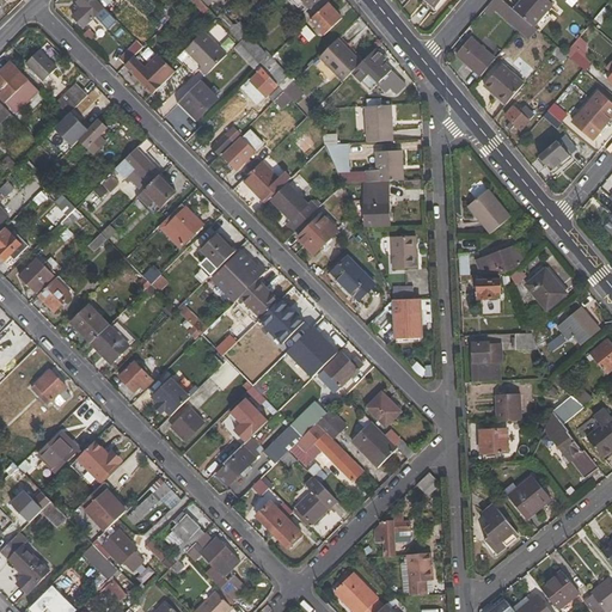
[(72,17),(74,19),(72,20),(78,25),(79,23),(84,28),(104,8),(96,0),(79,0),(77,2),(79,6),(77,8),(78,11),(72,17)]
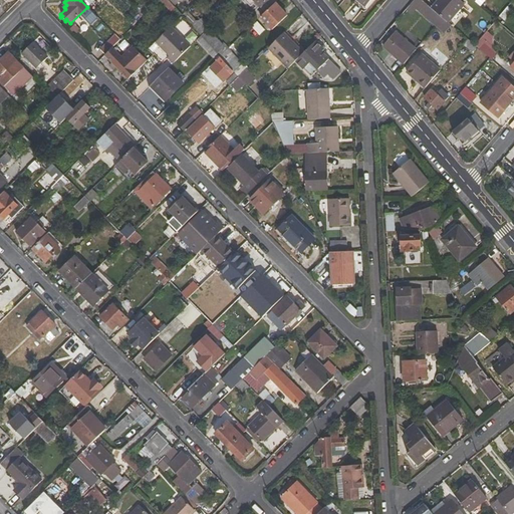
[(160,0),(171,12),(176,8),(168,0),(160,0)]
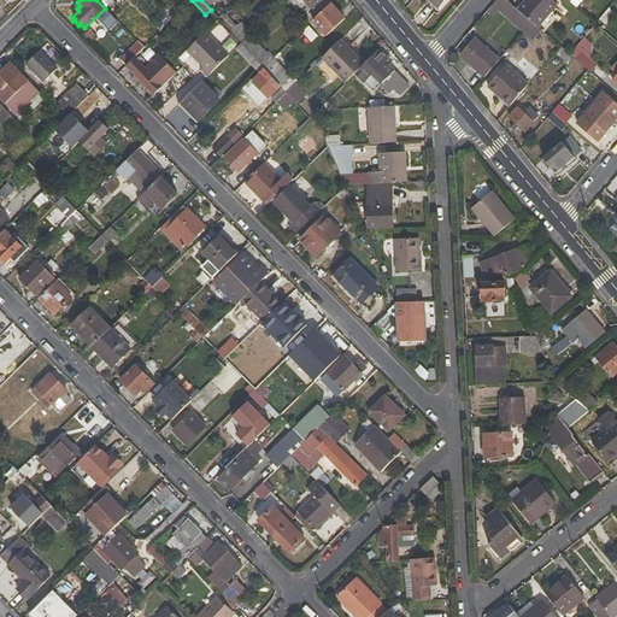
[(201,0),(211,10),(219,19),(225,13),(239,0),(201,0)]
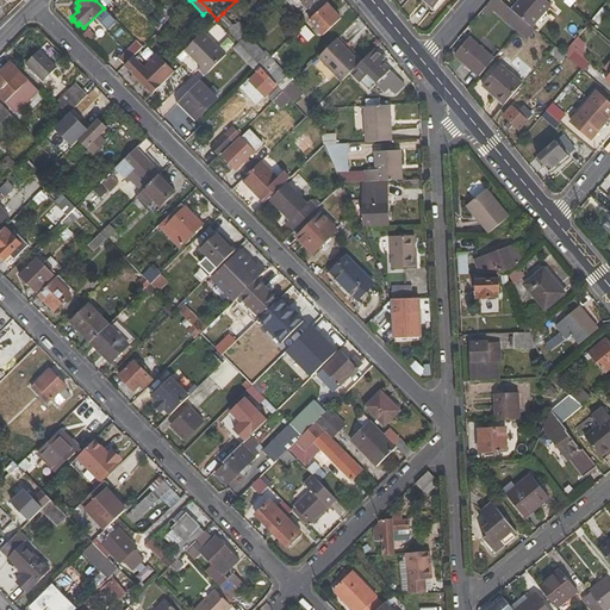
[(299,0),(313,16),(330,0),(329,0),(299,0)]
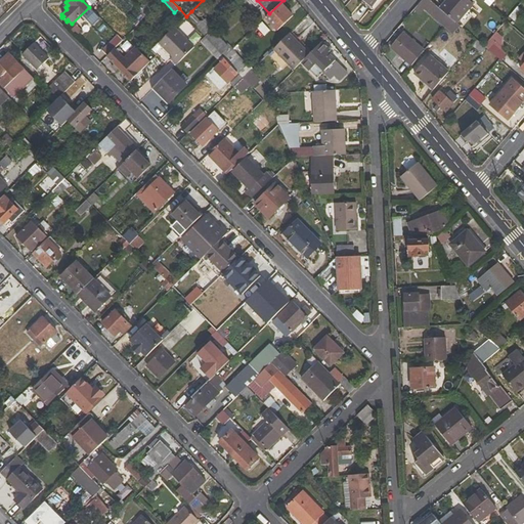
[(451,17),(440,8),(429,0),(421,0),(415,8),(420,12),(424,9),(444,26),(451,17)]
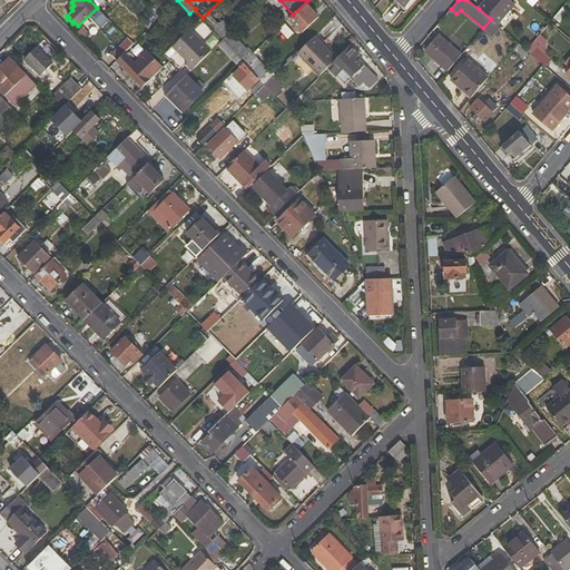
[(514,3),(510,0),(485,0),(479,9),(491,19),(497,25),(514,3)]
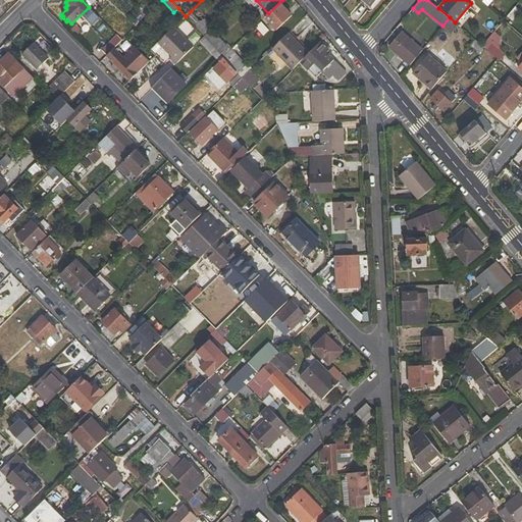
[(293,15),(280,3),(268,13),(265,17),(271,24),(269,27),(271,29),(274,27),(277,31),(293,15)]
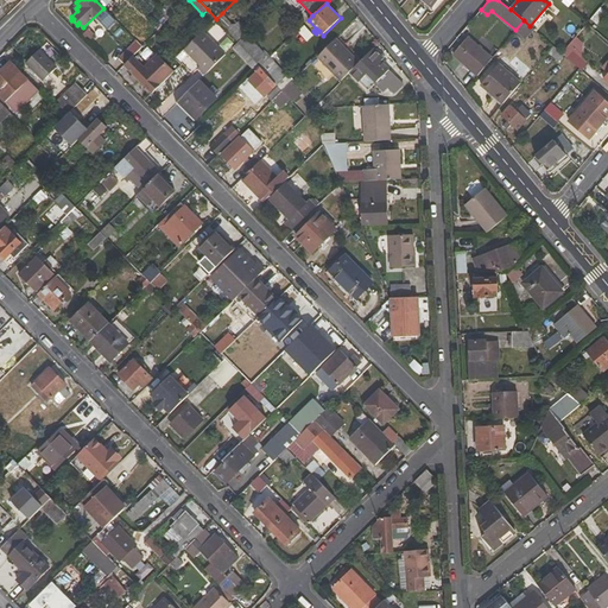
[(596,25),(606,13),(600,7),(590,19),(596,25)]
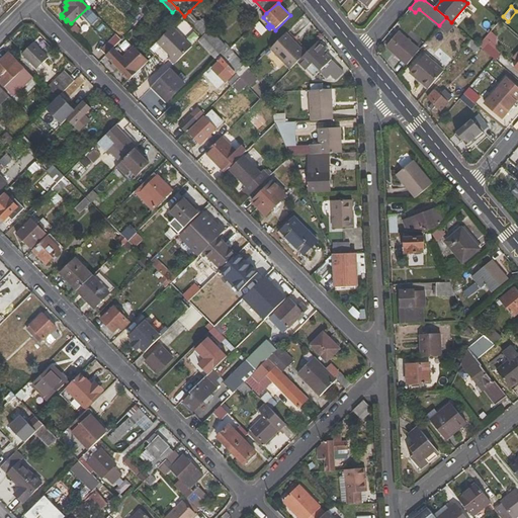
[(82,16),(92,25),(98,17),(88,9),(82,16)]
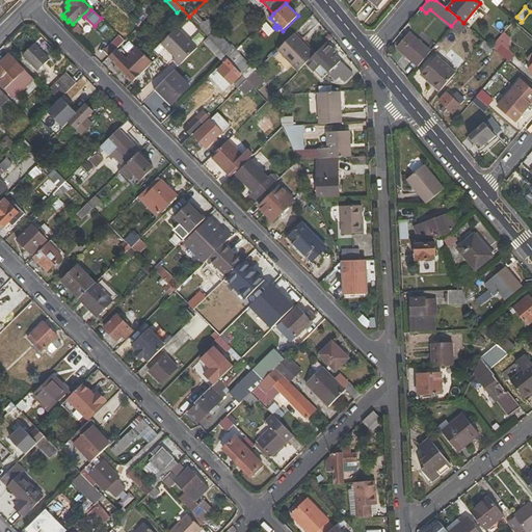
[(138,25),(148,17),(142,11),(134,21),(138,25)]
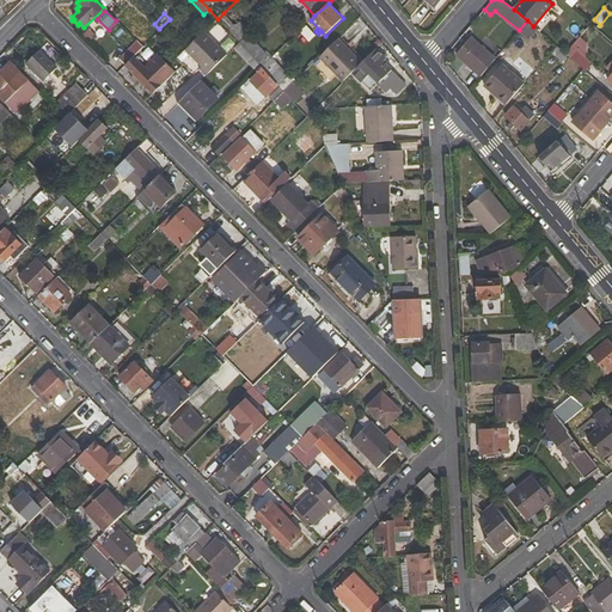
[(240,43),(245,37),(224,13),(218,19),(240,43)]
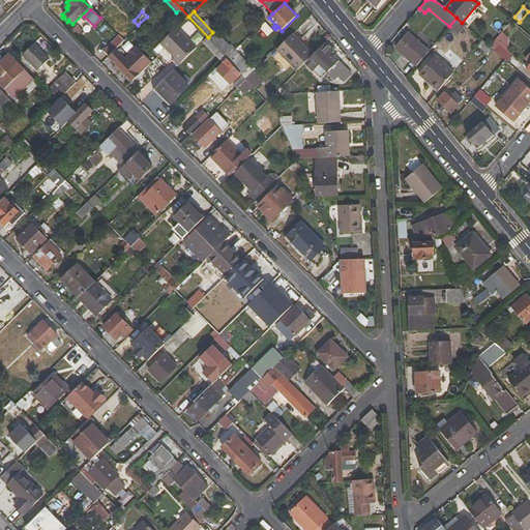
[(458,33),(465,25),(462,23),(457,18),(449,26),(458,33)]
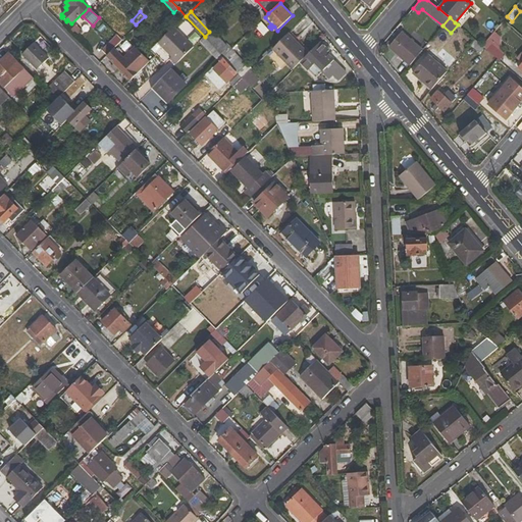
[(83,29),(77,23),(70,32),(74,36),(83,29)]
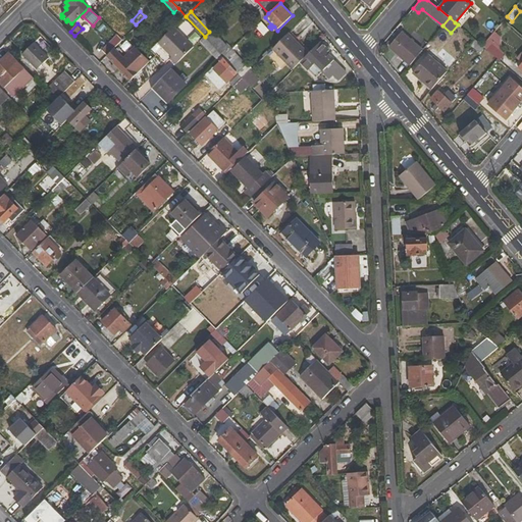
[(176,65),(194,48),(174,28),(158,43),(171,57),(170,58),(176,65)]
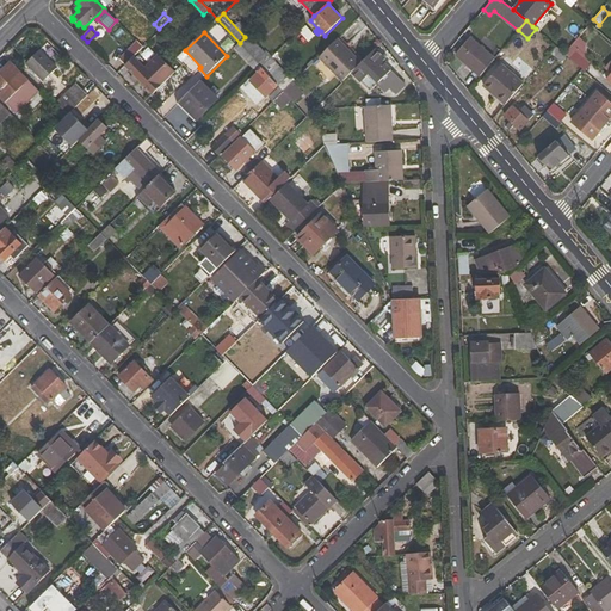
[(248,35),(245,37),(240,43),(261,67),(270,60),(248,35)]
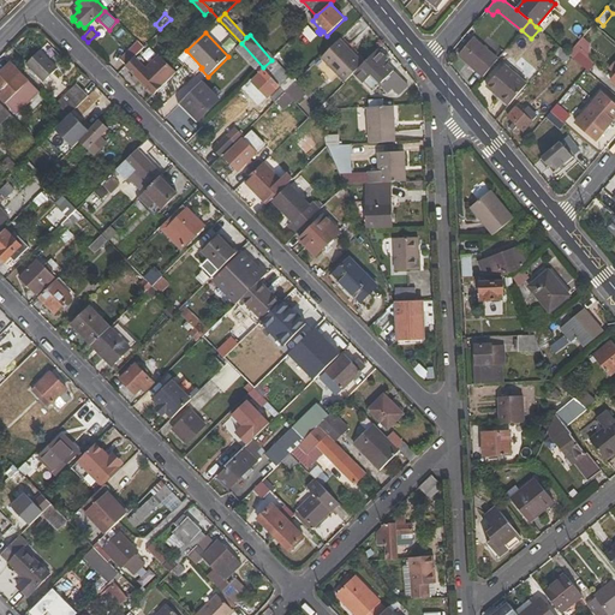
[(586,41),(581,37),(575,45),(580,48),(586,41)]
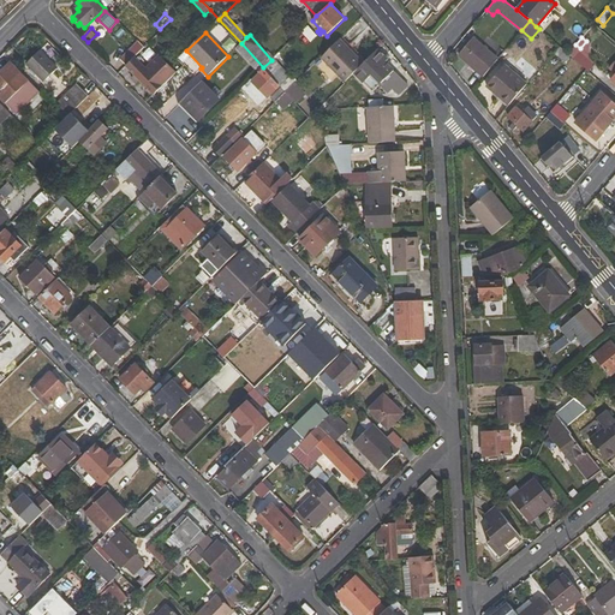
[(459,55),(482,76),(497,59),(473,39),(459,55)]
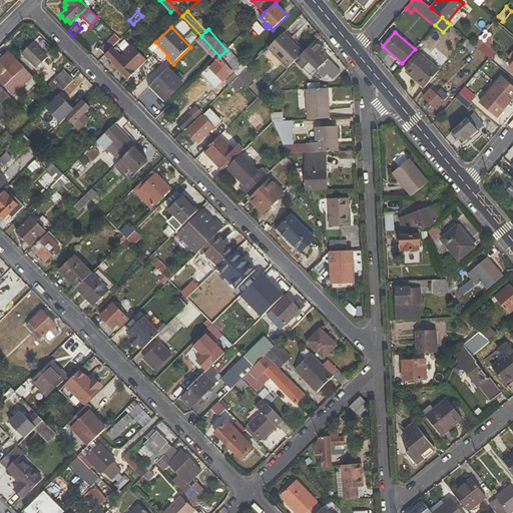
[(115,33),(99,50),(104,55),(120,38),(115,33)]
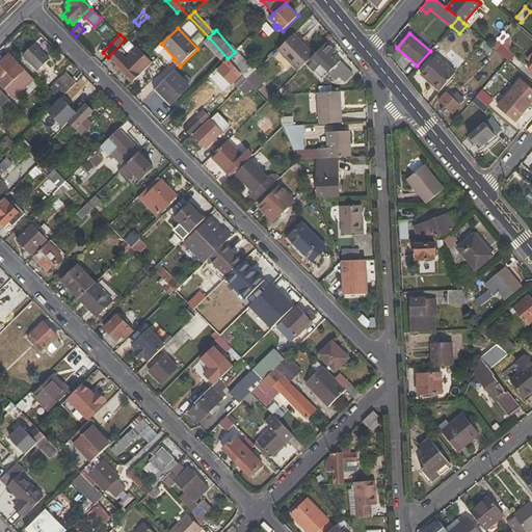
[(277,50),(298,71),(314,56),(315,55),(294,34),(277,50)]
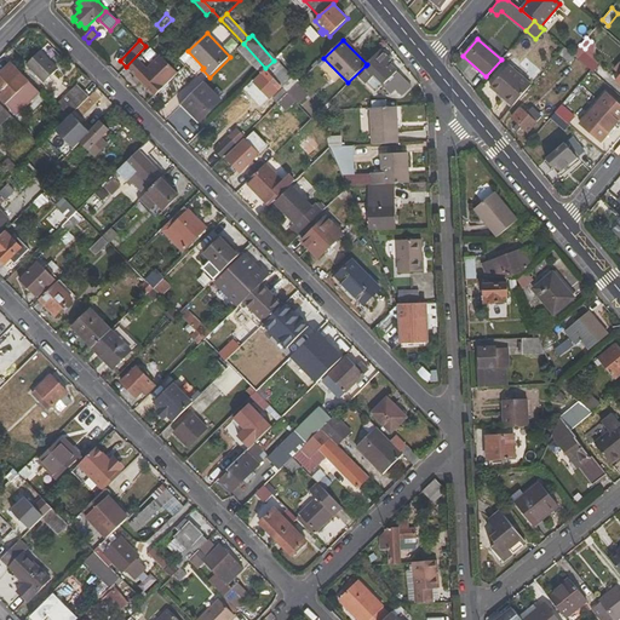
[(237,50),(260,74),(262,73),(265,68),(244,44),(237,50)]
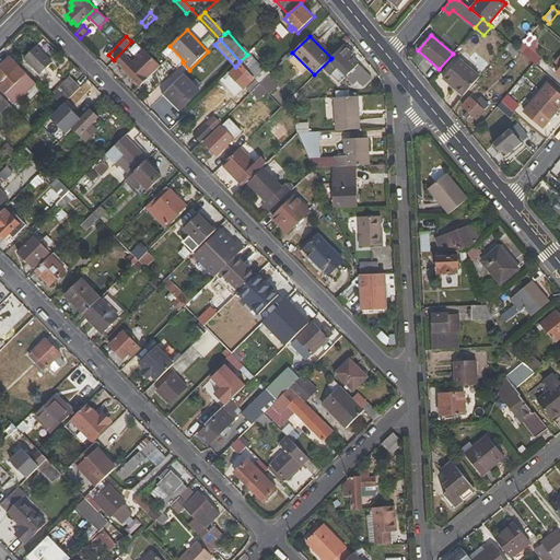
[(503,48),(513,56),(518,50),(516,49),(509,42),(503,48)]
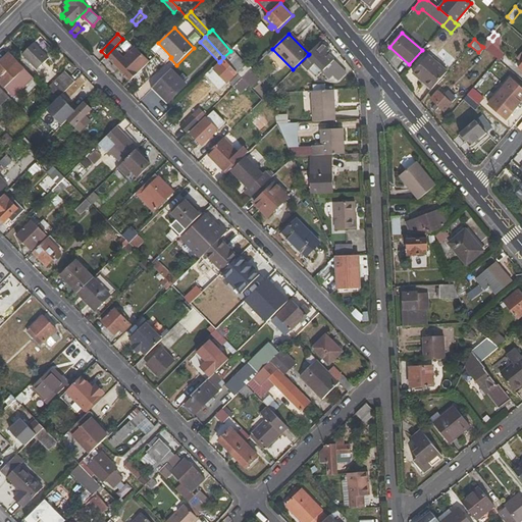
[(503,52),(487,39),(481,46),(483,47),(498,59),(503,52)]
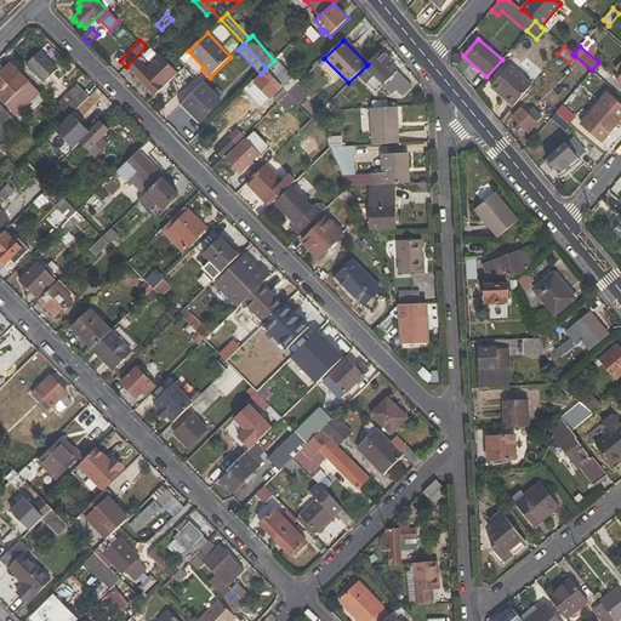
[(58,70),(40,51),(27,66),(45,84),(58,70)]
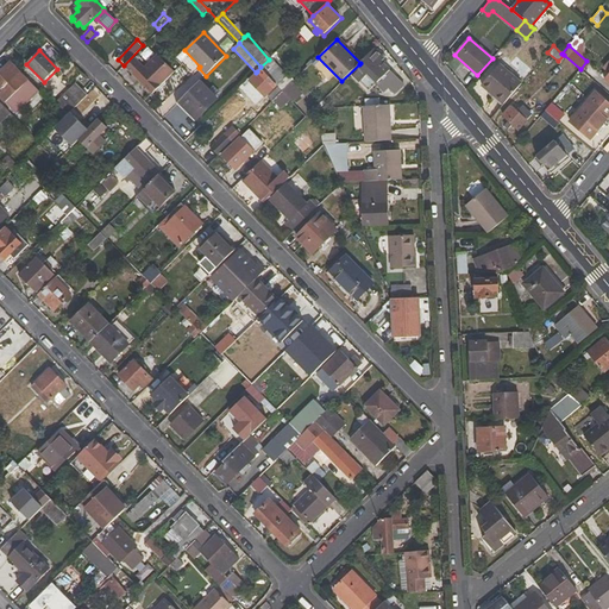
[(384,54),(381,57),(374,50),(360,63),(359,64),(369,75),(371,74),(378,81),(376,85),(384,92),(388,87),(395,94),(405,83),(383,62),(388,57),(384,54)]
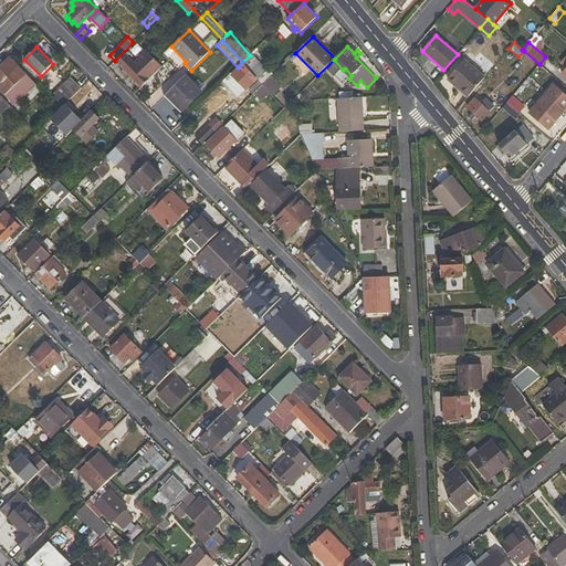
[(124,70),(128,74),(142,87),(161,67),(146,52),(136,63),(125,53),(116,62),(124,70)]
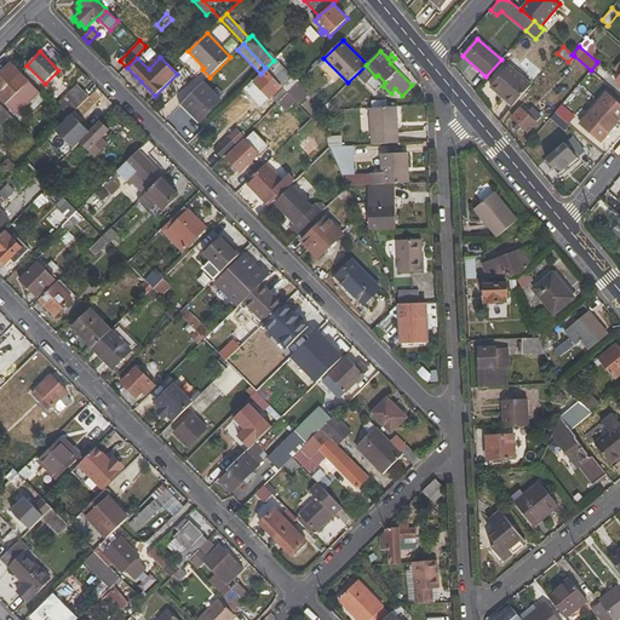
[(282,87),(288,93),(298,84),(291,75),(288,76),(281,69),(283,67),(276,58),(274,61),(265,68),(282,87)]
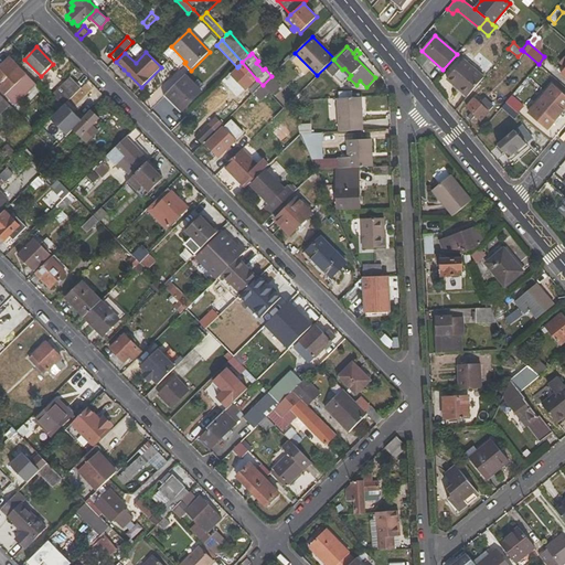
[(0,66),(0,91),(6,97),(27,75),(9,57),(0,66)]
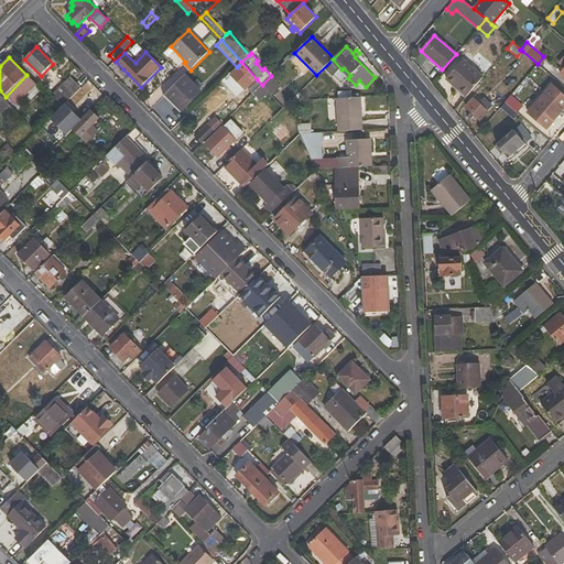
[(445,78),(467,96),(484,77),(463,58),(445,78)]
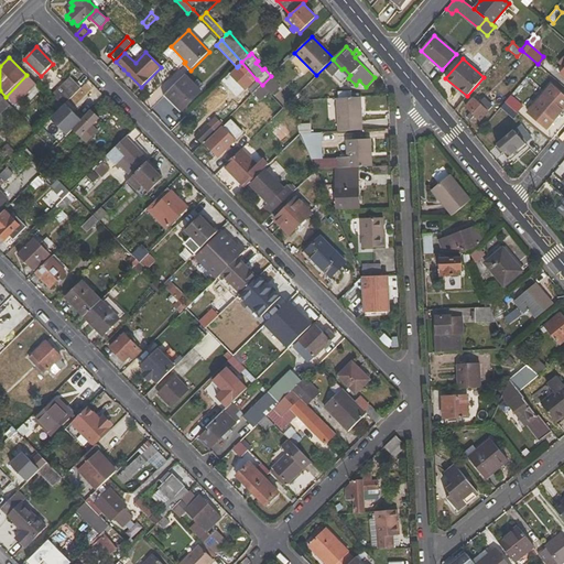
[(242,94),(257,79),(241,62),(238,66),(238,67),(231,75),(240,84),(237,88),(242,94)]
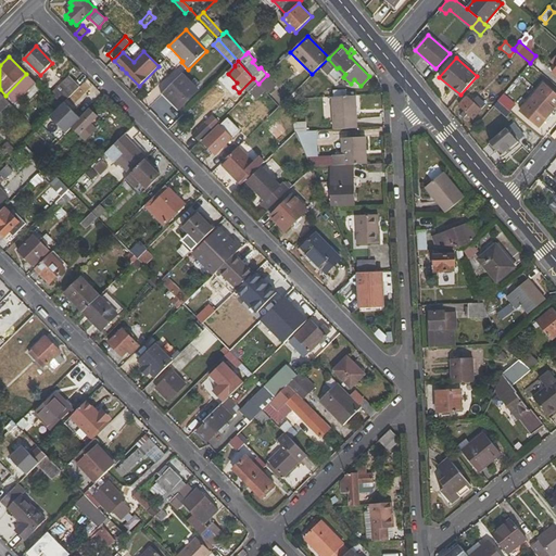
[(12,101),(32,80),(26,74),(5,96),(12,101)]
